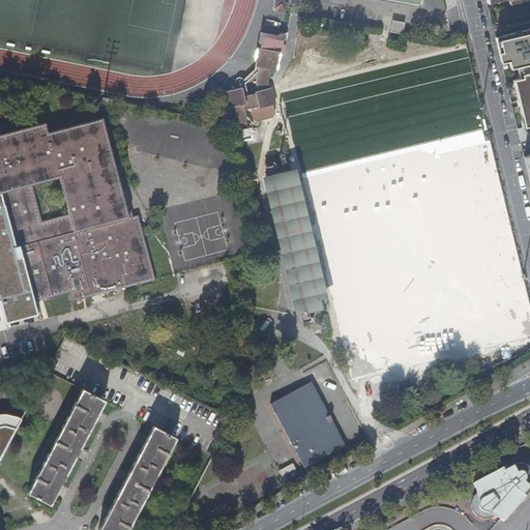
[(274,8),(276,11),(284,12),(286,10),(284,8),(286,7),(287,5),(283,0),(280,0),(275,3),(274,5),(276,7),(274,8)]
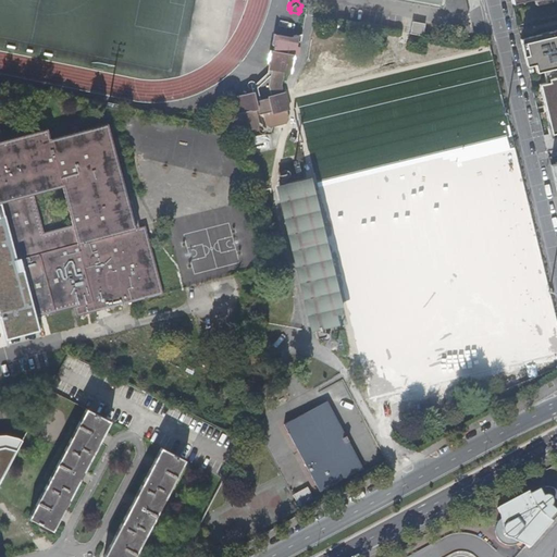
[(422,37),(424,25),(412,23),(410,35),(422,37)]
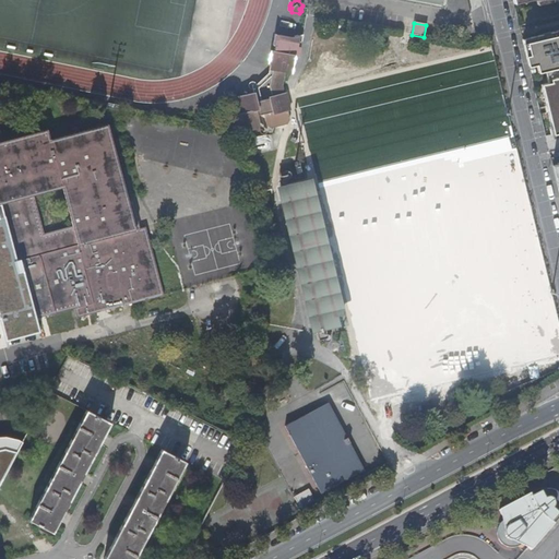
[(558,30),(522,39),(528,68),(536,67),(538,74),(548,72),(551,85),(540,87),(552,134),(558,132),(558,30)]
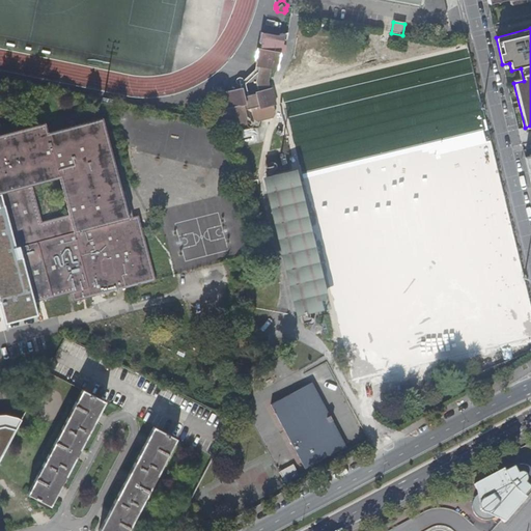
[(278,36),(260,32),(259,43),(261,44),(260,50),(257,49),(255,61),(256,61),(255,66),(258,67),(256,82),(258,91),(255,92),(255,93),(244,96),(242,88),(225,91),(229,108),(227,108),(231,124),(245,121),(247,119),(245,110),(250,108),(251,111),(253,118),(257,120),(272,117),(275,113),(273,106),(275,105),(272,88),(270,89),(268,81),(270,68),(277,70),(280,53),(283,54),(287,33),(278,36)]
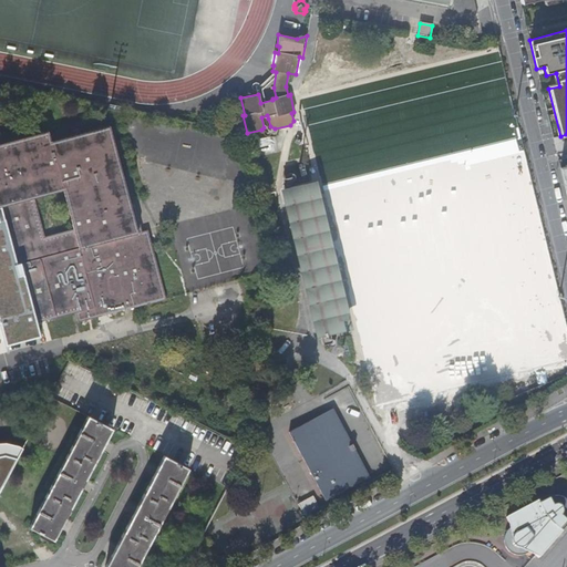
[(0,208),(2,208),(16,259),(17,264),(21,263),(38,323),(42,321),(44,321),(47,320),(72,315),(74,313),(95,308),(98,318),(103,317),(107,315),(126,310),(134,308),(144,306),(146,305),(166,300),(166,299),(148,233),(148,232),(138,234),(136,224),(131,204),(111,127),(83,134),(80,135),(78,135),(52,142),(50,136),(50,134),(49,132),(0,144),(0,208)]
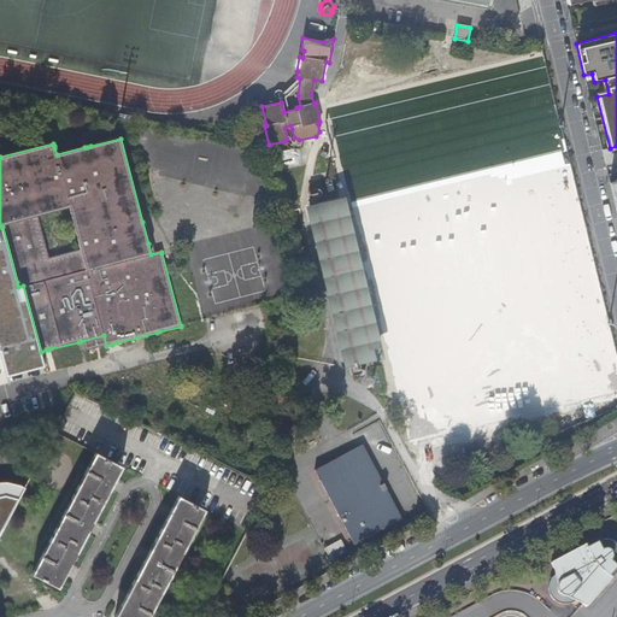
[(271,153),(274,171),(299,166),(297,148),(271,153)]
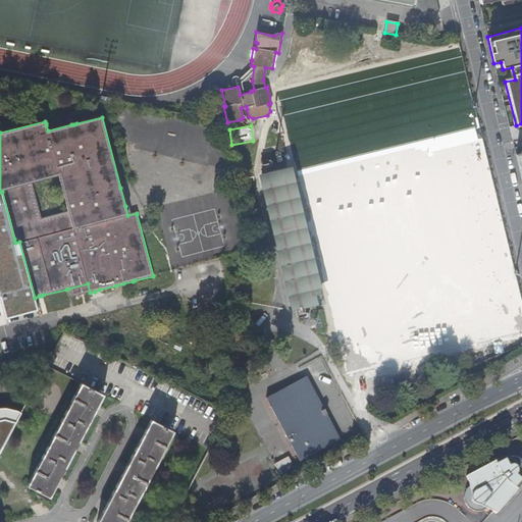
[(257,174),(291,311),(324,303),(292,166),(257,174)]
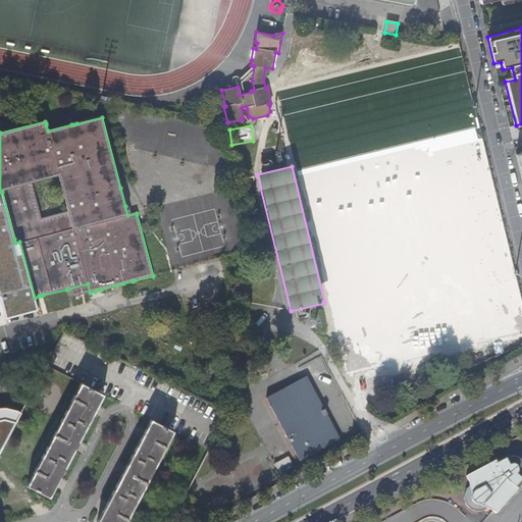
[(38,310),(35,298),(19,242),(15,243),(14,239),(2,192),(0,192),(0,203),(0,289),(1,292),(0,292),(0,296),(0,297),(5,316),(25,310),(27,313),(38,310)]
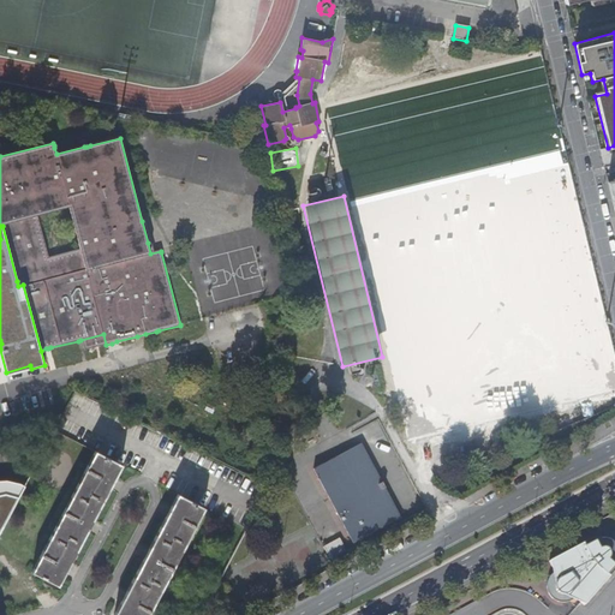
[(263,238),(239,244),(251,294),(275,288),(263,238)]
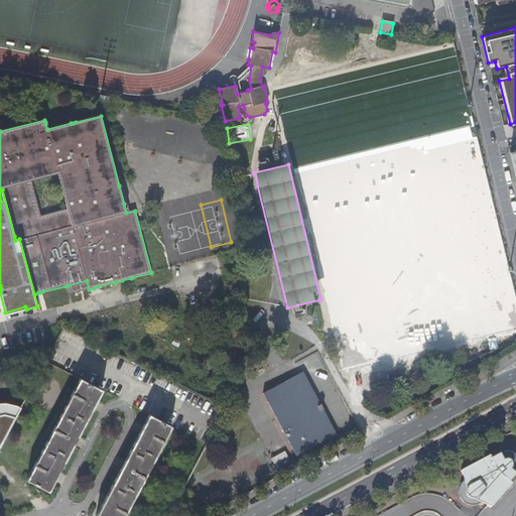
[(68,285),(71,294),(89,289),(87,280),(68,285)]
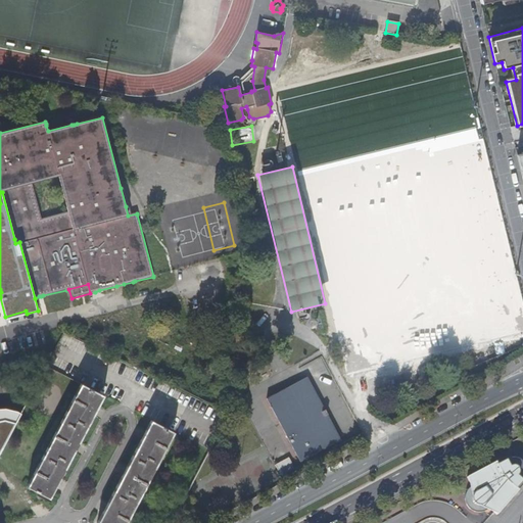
[(178,343),(175,348),(182,351),(184,345),(178,343)]
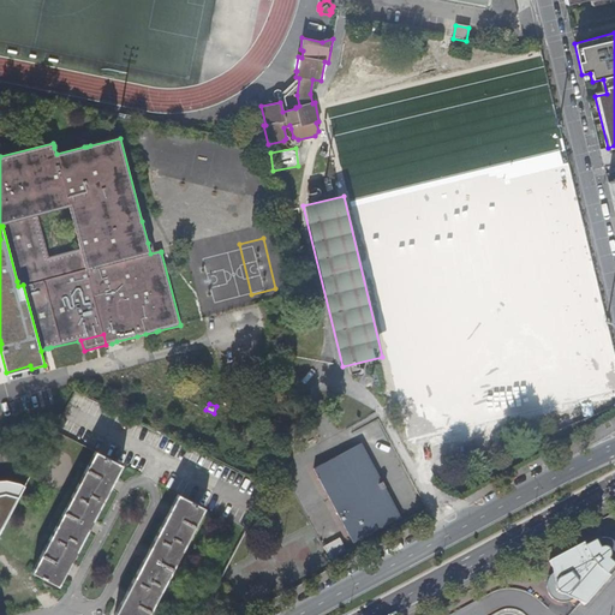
[(359,447),(315,471),(354,544),(399,521),(388,501),(389,501),(387,496),(386,496),(382,491),(386,489),(383,484),(380,485),(377,479),(378,479),(376,475),(375,475),(359,447)]
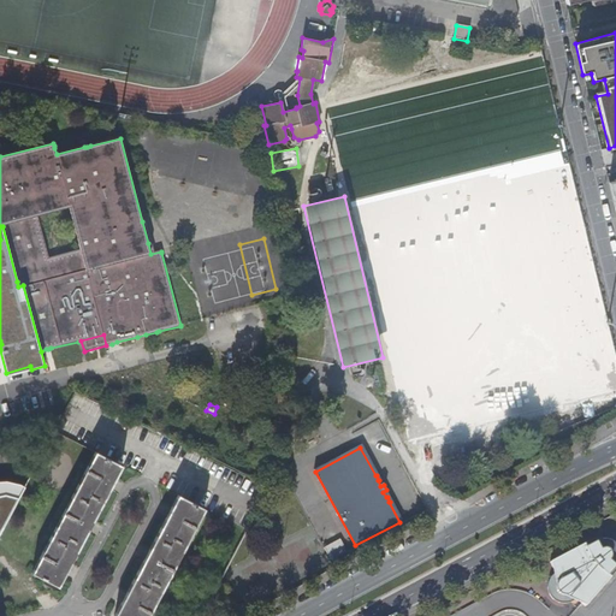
[(96,452),(33,573),(59,587),(72,562),(123,467),(96,452)]
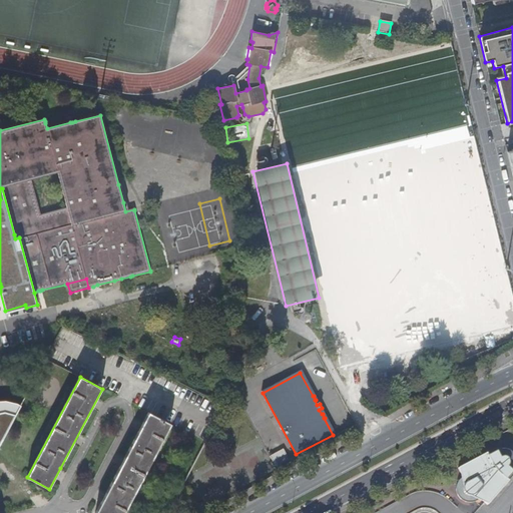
[(340,429),(352,423),(338,397),(326,403),(340,429)]
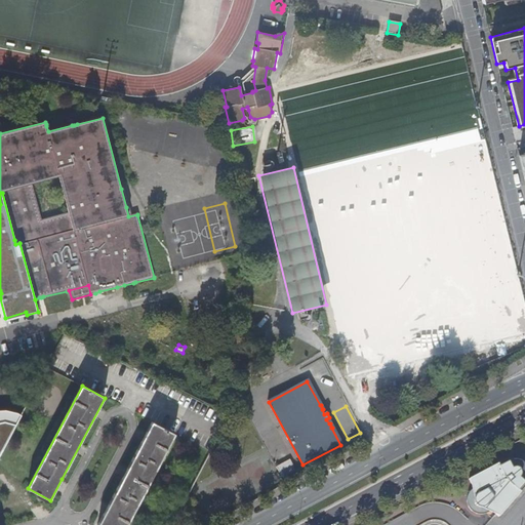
[(152,422),(97,524),(127,524),(174,435),(152,422)]
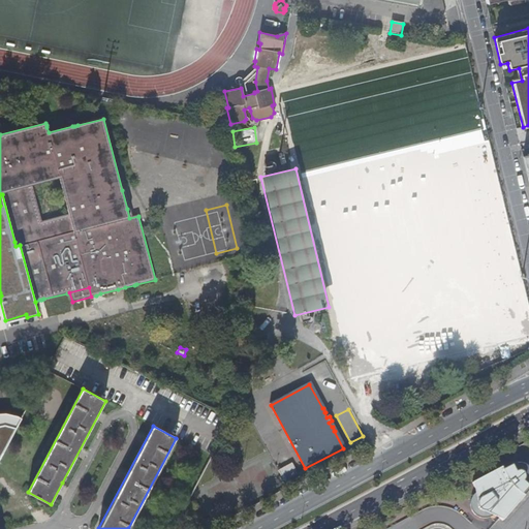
[(283,480),(298,472),(291,462),(277,469),(283,480)]
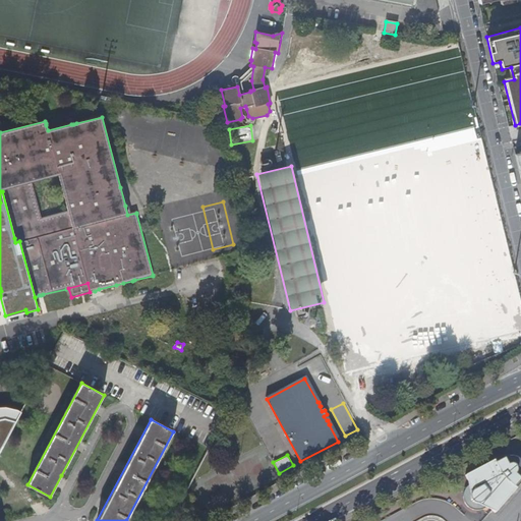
[(486,508),(494,515),(502,505),(520,483),(520,480),(520,462),(519,461),(517,459),(513,458),(510,457),(508,458),(506,458),(504,459),(503,457),(465,477),(470,485),(467,488),(466,489),(465,491),(465,495),(464,498),(465,501),(465,503),(467,506),(469,508),(472,510),(473,510),(477,511),(480,511),(482,510),(486,508)]
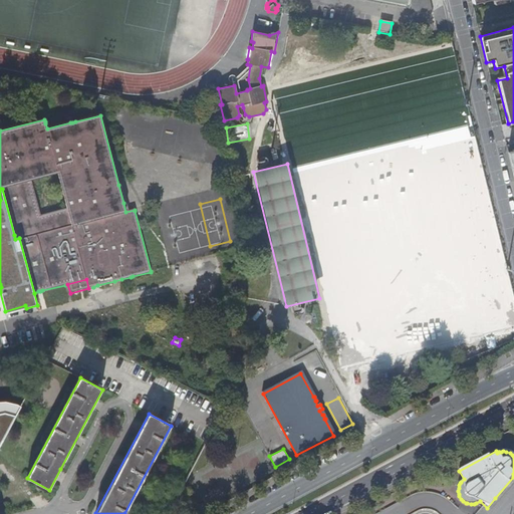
[(421,512),(422,512),(424,512),(427,512),(429,512),(432,513),(434,513),(461,513),(444,498),(441,496),(436,495),(431,494),(426,494),(422,494),(418,494),(415,495),(403,502),(378,513),(416,513),(418,513),(421,512)]
